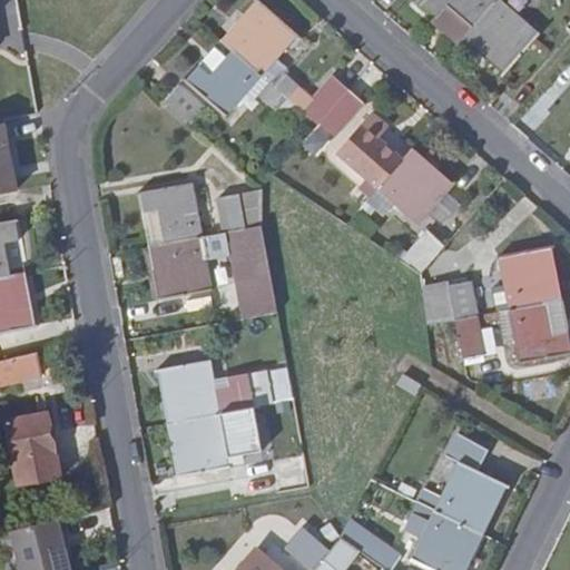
[(432,20),(459,43),(463,38),(471,29),(495,0),(423,0),(422,1),(436,16),(432,20)]
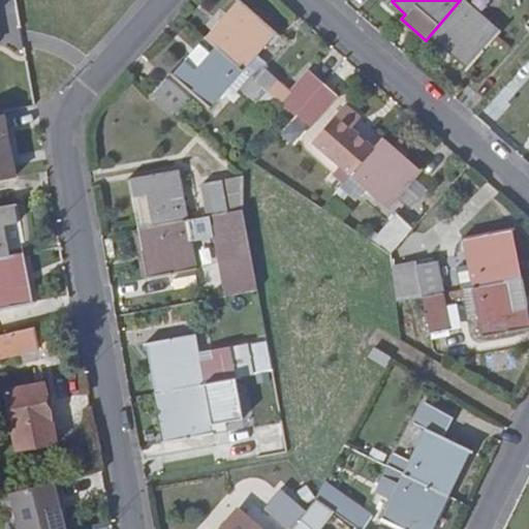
[(500,31),(466,0),(460,0),(437,27),(463,48),(455,57),(468,68),(500,31)]
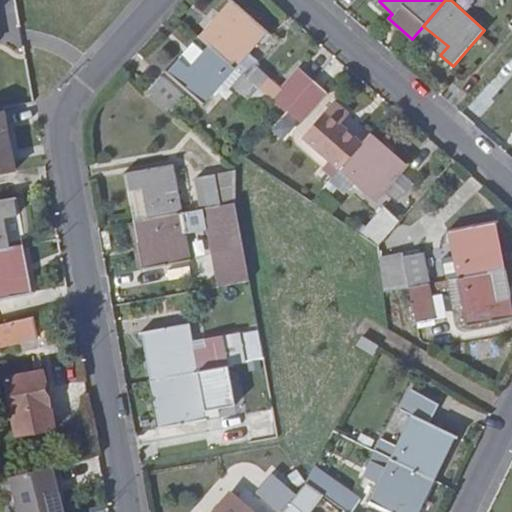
[(285,111),(312,80),(298,68),(277,90),(253,68),(256,63),(248,56),(267,33),(231,2),(219,15),(227,22),(207,45),(259,92),(283,114),(285,111)]
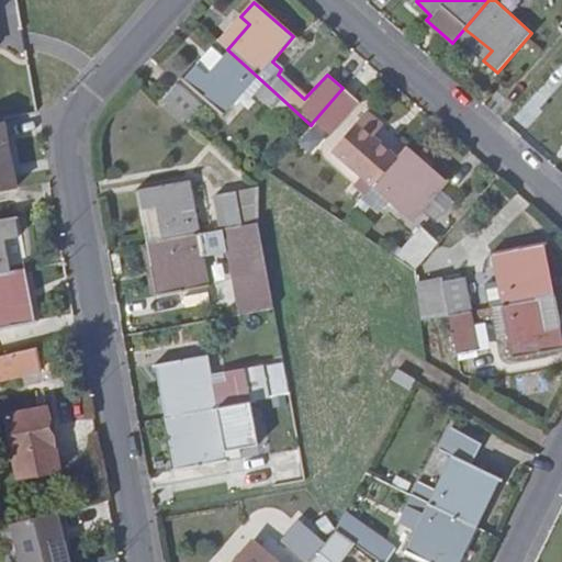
[(249,24),(240,17),(217,42),(227,49),(249,24)]
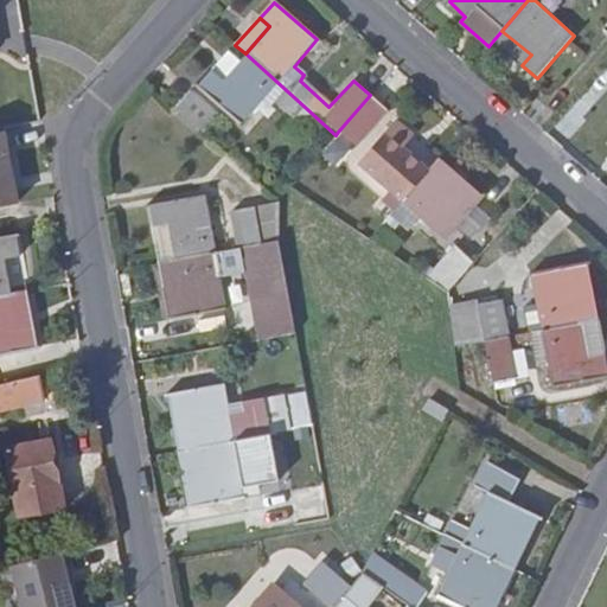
[(502,31),(493,40),(522,65),(531,55),(502,31)]
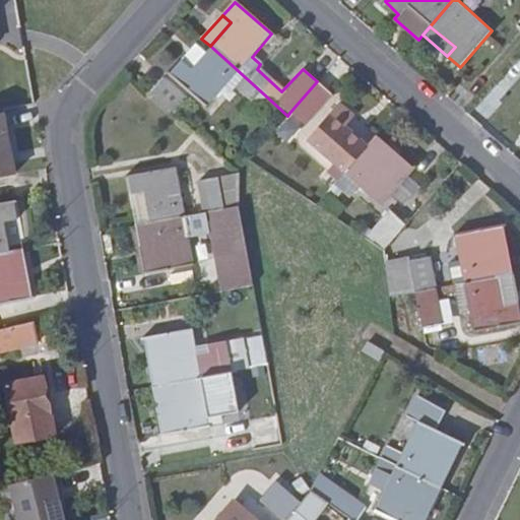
[(210,46),(201,39),(182,60),(190,67),(210,46)]
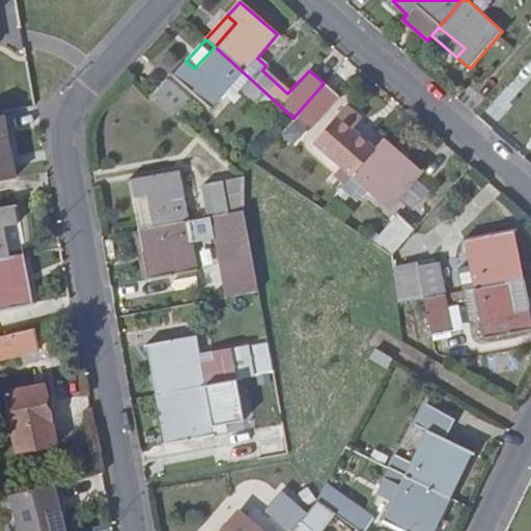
[(269,95),(215,47),(194,68),(186,61),(172,76),(210,110),(234,82),(260,106),(269,95)]
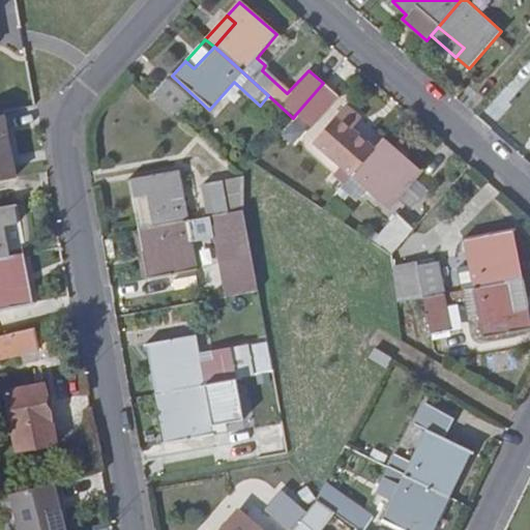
[(166,79),(152,93),(177,116),(189,102),(166,79)]
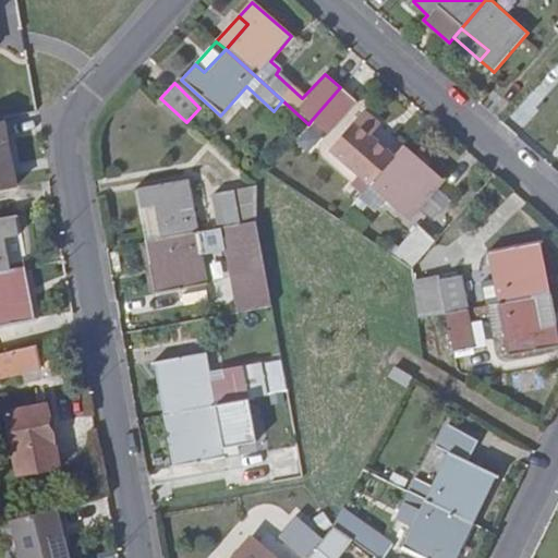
[(355,100),(340,87),(311,121),(326,133),(355,100)]
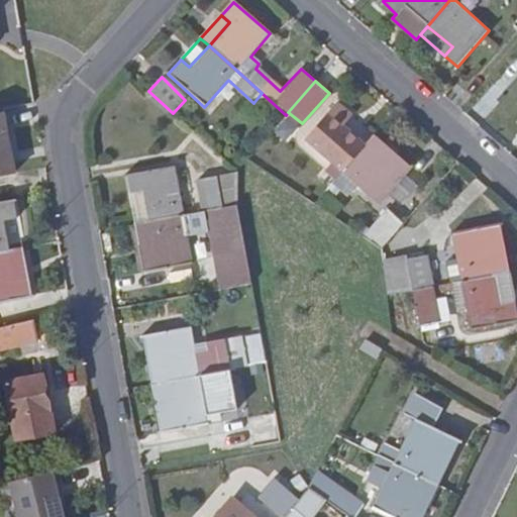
[(344,171),(369,141),(345,120),(352,112),(338,101),(306,137),(344,171)]
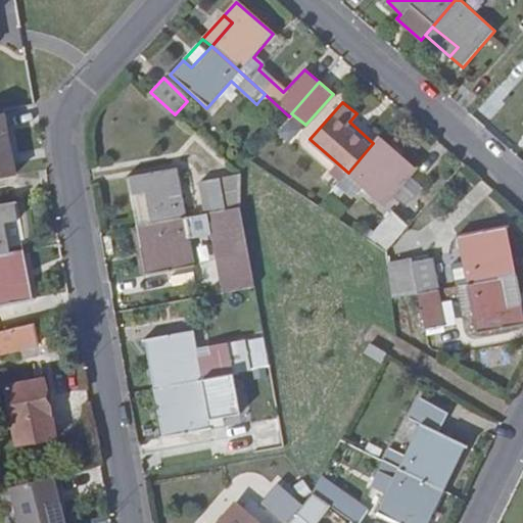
[(0,114),(0,178),(15,176),(5,113),(0,114)]
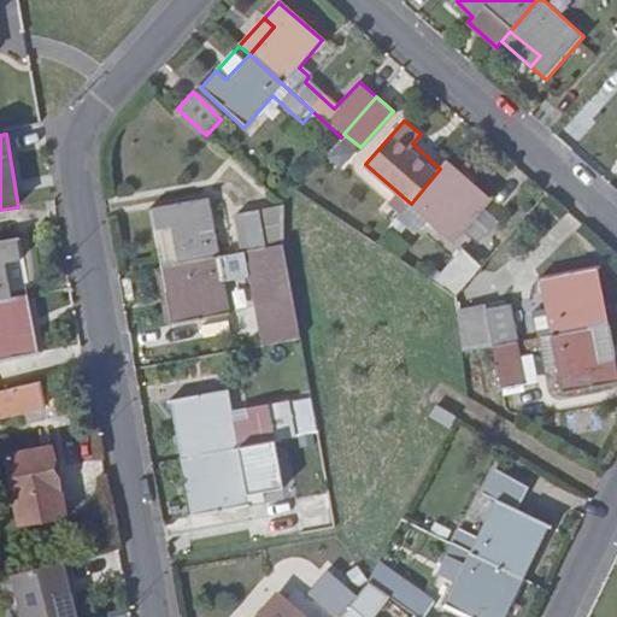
[(501,189),(456,150),(440,169),(411,204),(456,242),(501,189)]
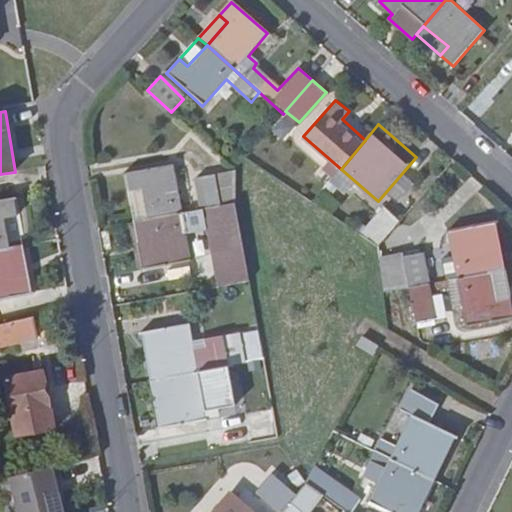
[(145,219),(182,212),(174,163),(125,172),(128,191),(140,189),(145,219)]
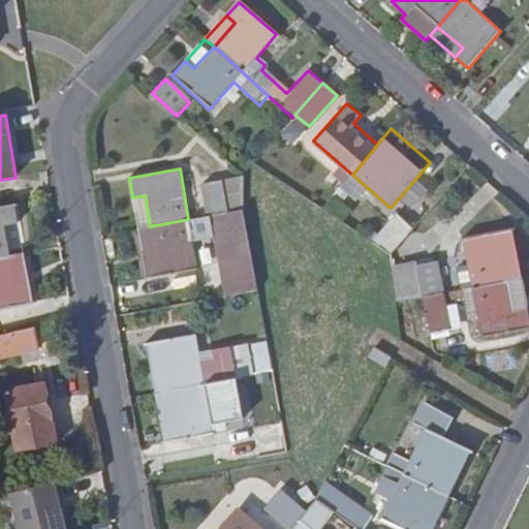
[(206,183),(211,215),(232,211),(226,179),(206,183)]
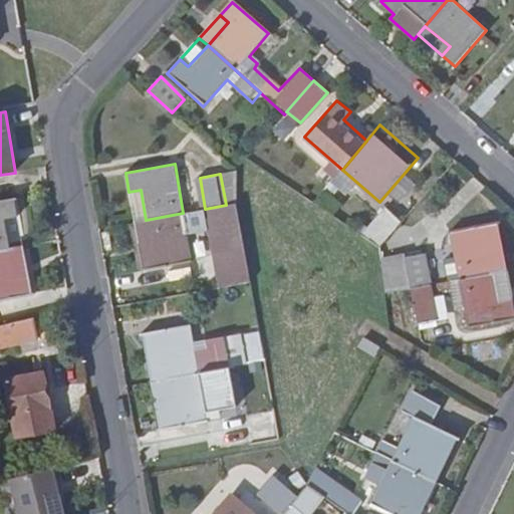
[(129,192),(135,221),(146,220),(141,190),(129,192)]
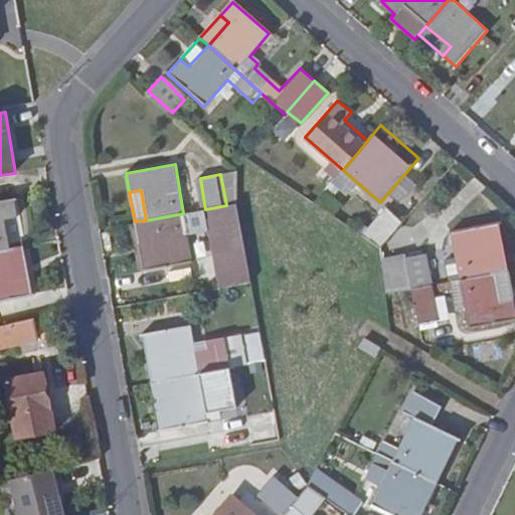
[(0,248),(13,246),(7,217),(18,215),(15,197),(0,199),(0,248)]
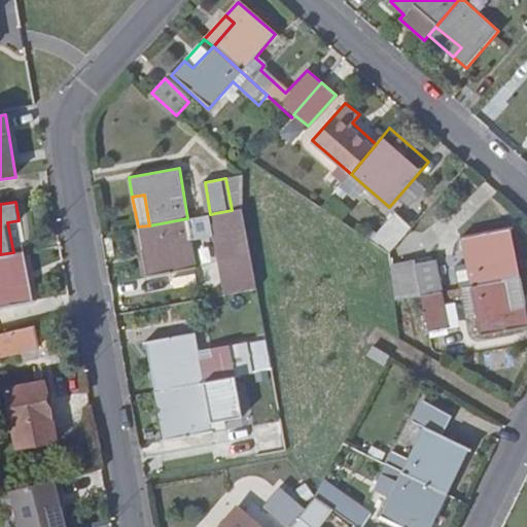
[(210,214),(223,294),(257,288),(248,239),(237,240),(232,210),(210,214)]
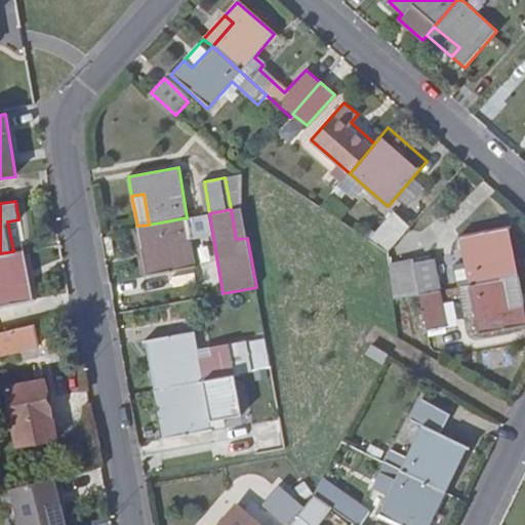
[(390,253),(411,228),(395,212),(369,241),(390,253)]
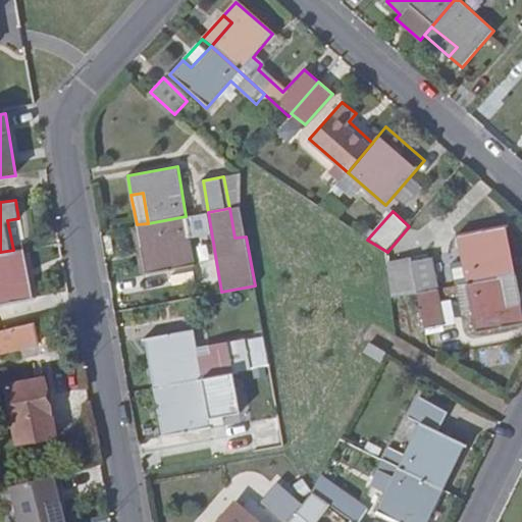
[(148,223),(137,224),(146,274),(195,265),(186,216),(148,223)]
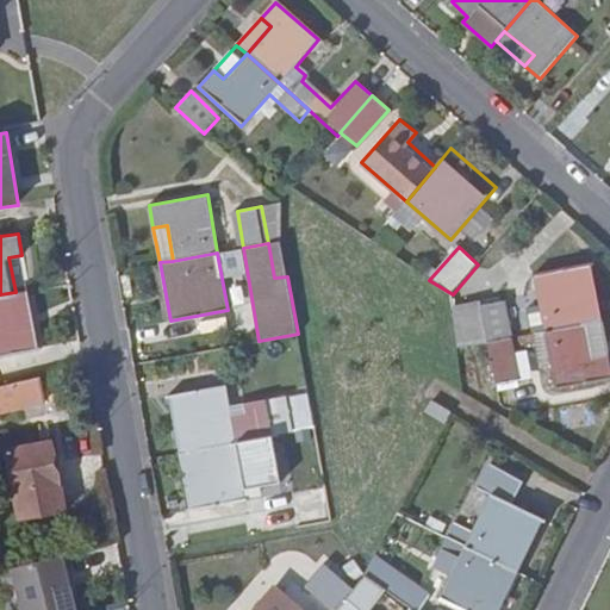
[(546,331),(590,324),(584,288),(597,285),(595,263),(536,274),(546,331)]
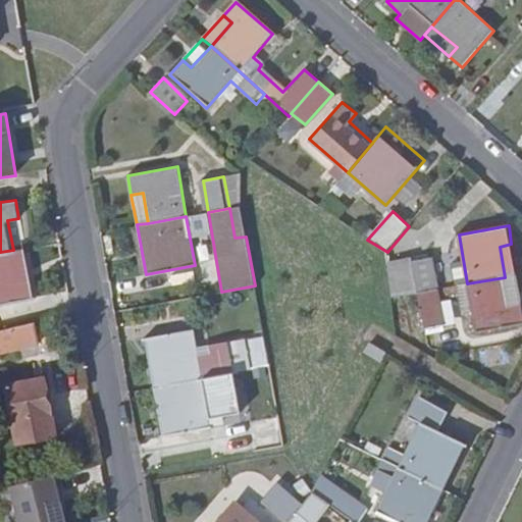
[(505,277),(517,275),(511,244),(500,247),(505,277)]
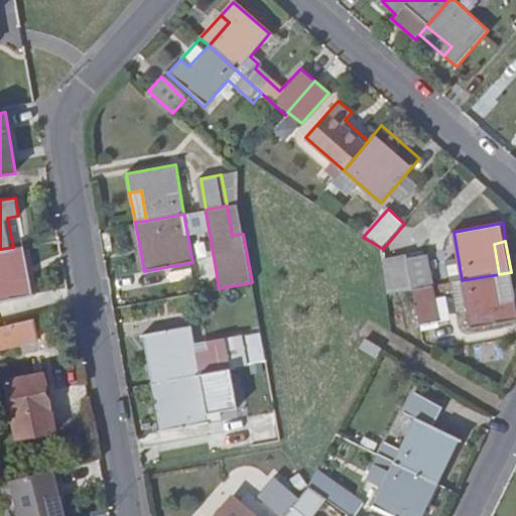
[(18,277),(13,247),(0,249),(0,298),(32,293),(29,275),(18,277)]
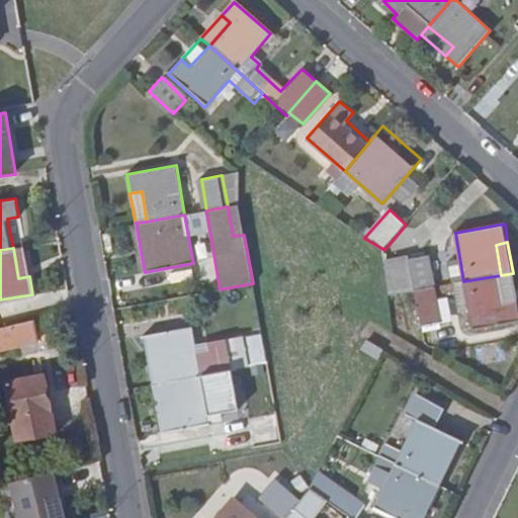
[(384,256),(387,295),(414,290),(408,258),(408,253),(384,256)]
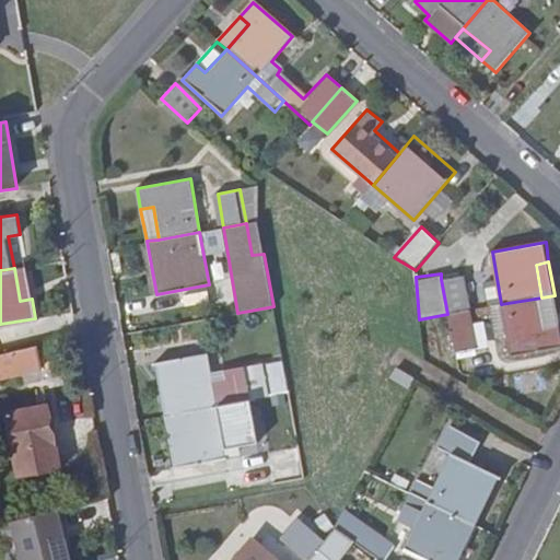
[(441,279),(447,314),(469,311),(463,276),(441,279)]
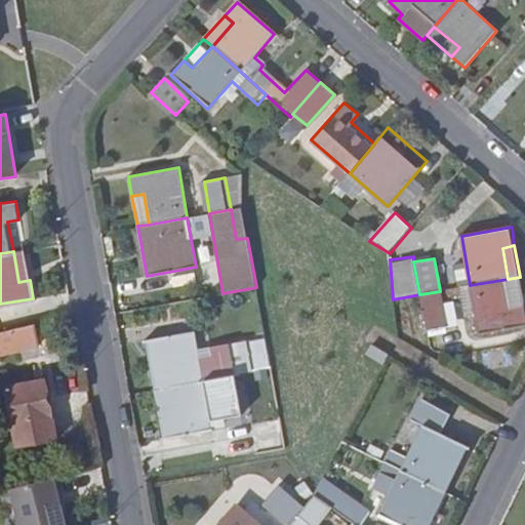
[(524,307),(520,277),(508,279),(514,309),(524,307)]
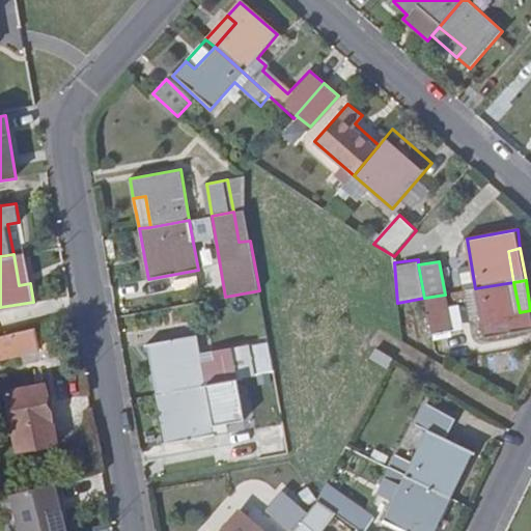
[(520,312),(513,282),(475,288),(484,338),(530,330),(530,311),(530,310),(520,312)]
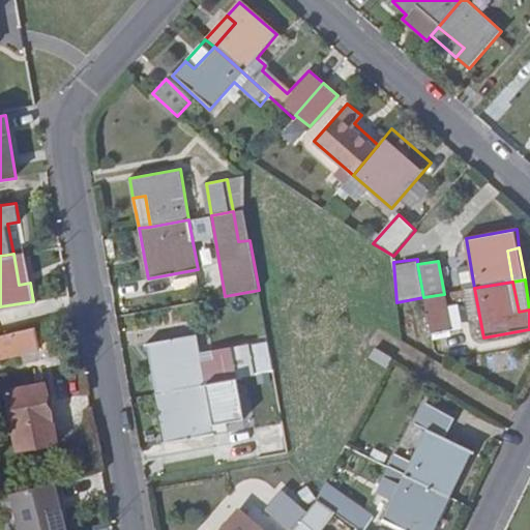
[(444,294),(423,297),(430,330),(449,325),(444,294)]
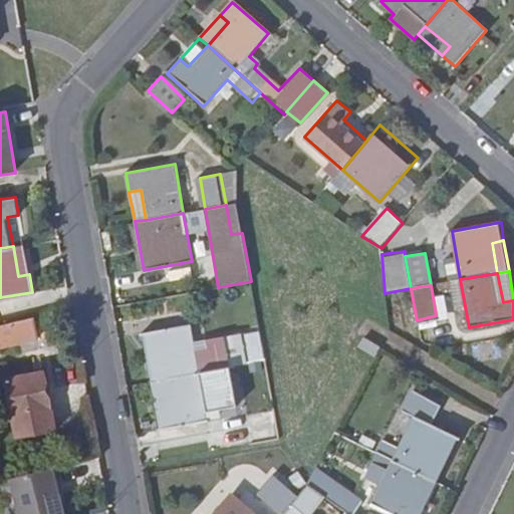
[(0,346),(40,338),(35,317),(0,325),(0,346)]
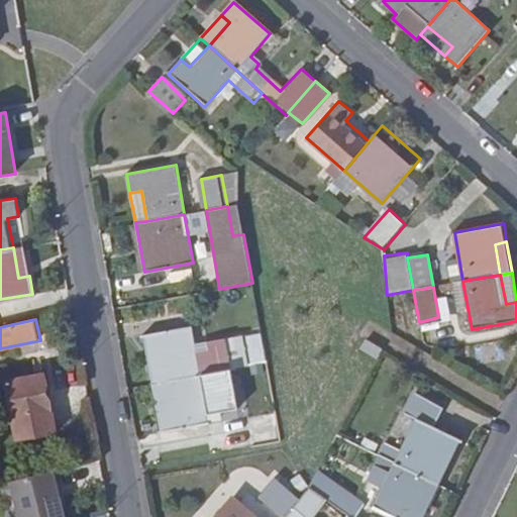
[(159,351),(165,383),(202,376),(249,367),(244,336),(209,342),(211,351),(197,353),(192,326),(144,335),(147,353),(159,351)]
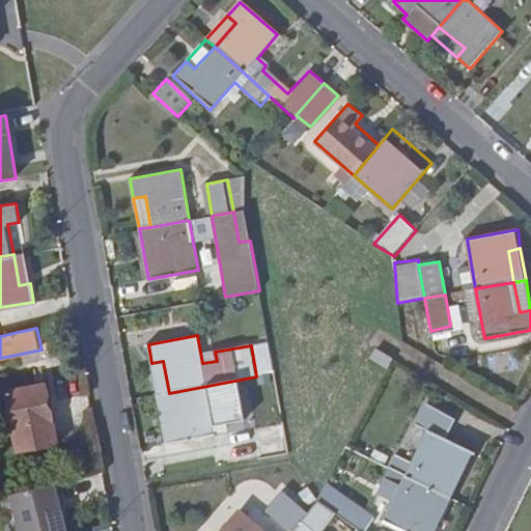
[(391,358),(378,350),(372,359),(387,366),(391,358)]
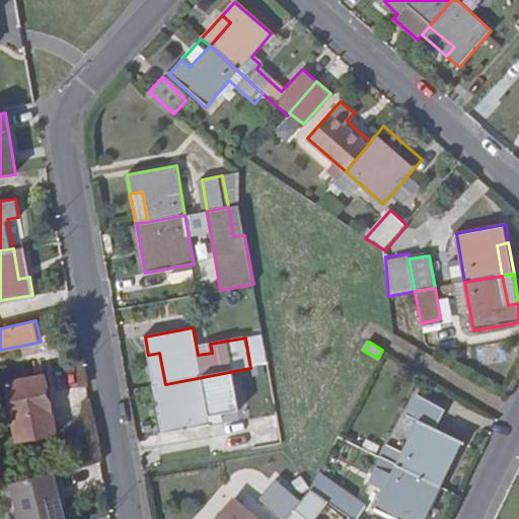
[(171,414),(158,416),(161,434),(211,425),(209,416),(239,411),(238,402),(255,399),(250,368),(203,377),(165,384),(171,414)]
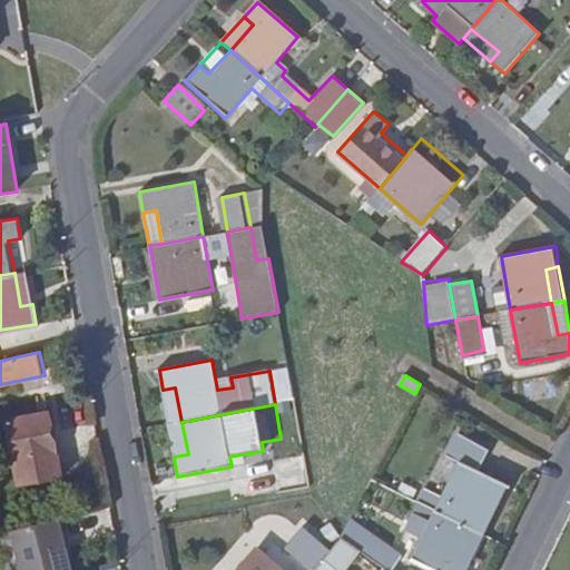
[(59,480),(46,414),(6,422),(19,488),(59,480)]
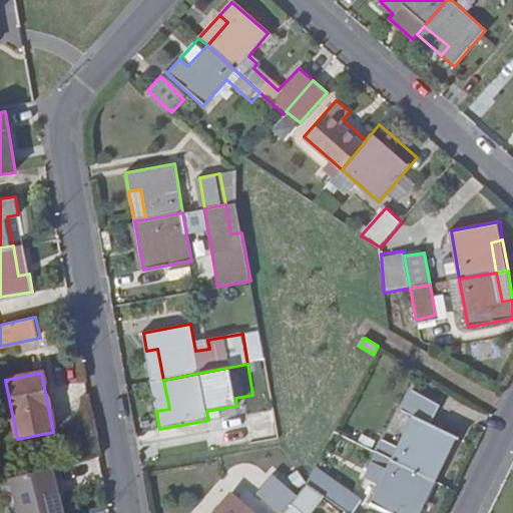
[(163,380),(151,381),(156,411),(169,409),(163,380)]
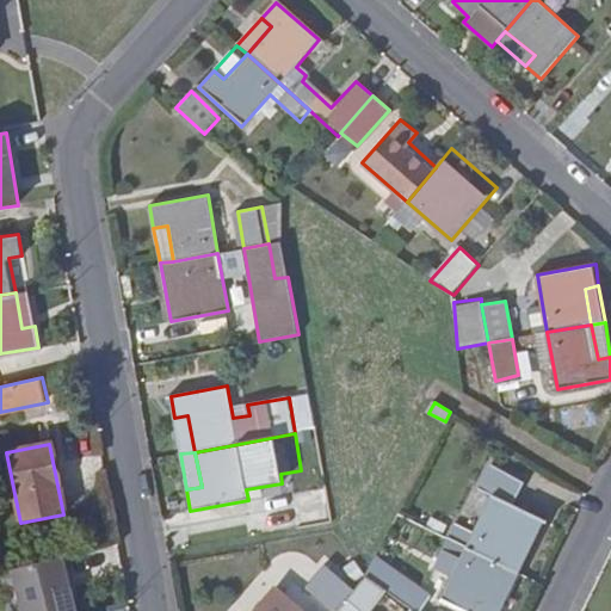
[(461,526),(454,539),(506,566),(520,535),(532,541),(543,519),(511,505),(520,483),(488,468),(477,488),(491,494),(471,532),(461,526)]
